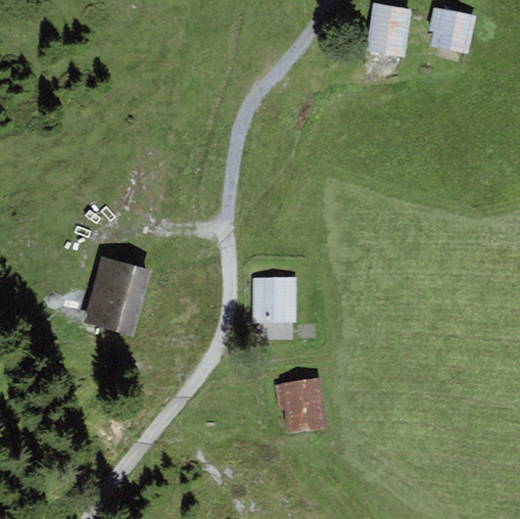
[(412,9),(374,2),(365,51),(403,58),(412,9)]
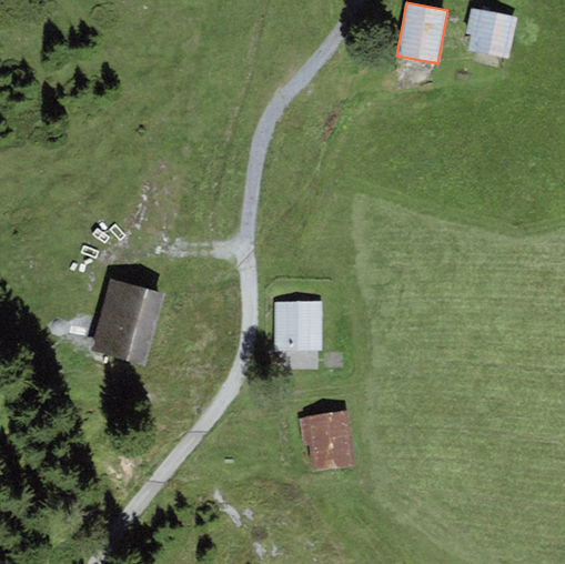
[(516,17),(470,8),(461,51),(507,61),(516,17)]
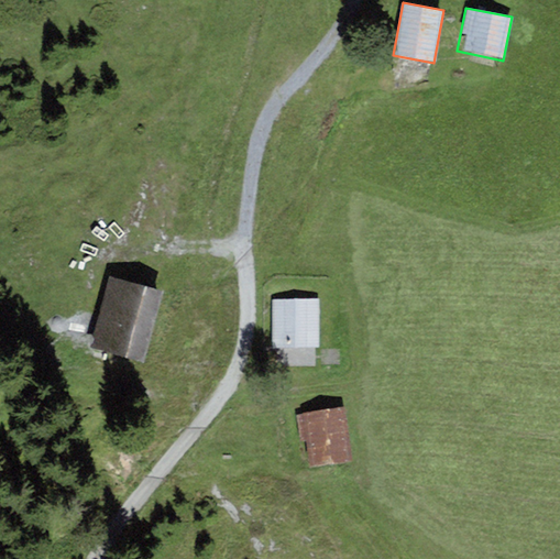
[(162,293),(110,277),(89,351),(141,365),(162,293)]
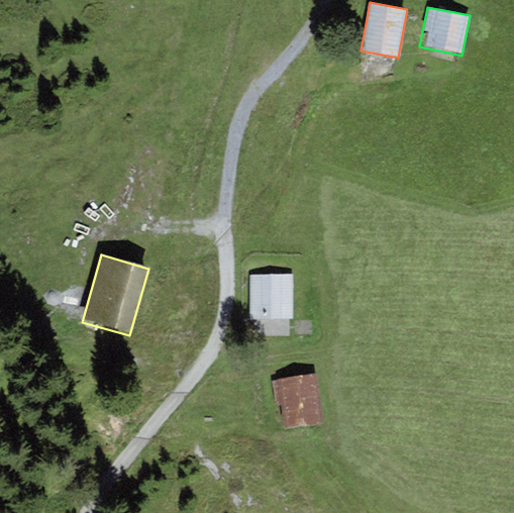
[(290,274),(250,273),(249,332),(289,333),(290,274)]
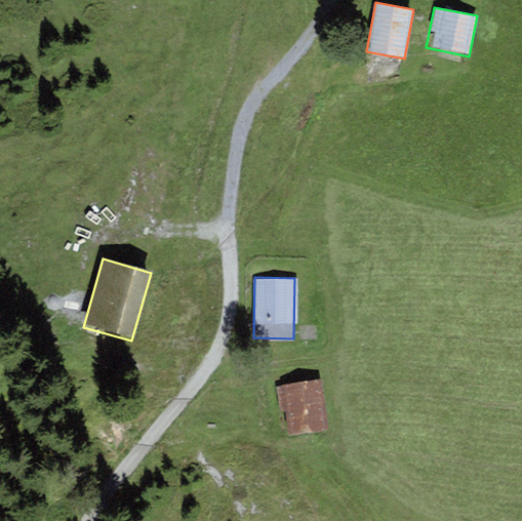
[(321,378),(276,385),(282,433),(327,428),(321,378)]
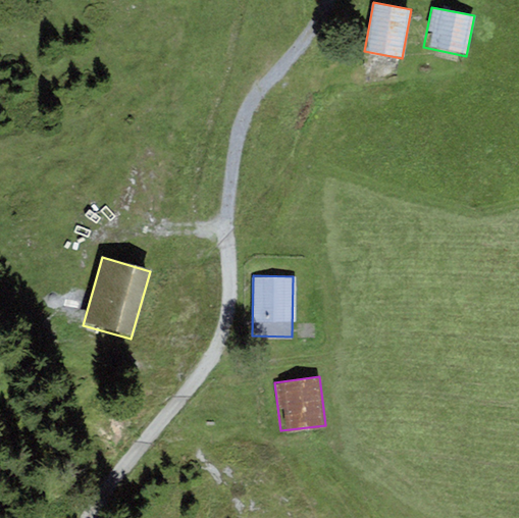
All buildings are outlined.
